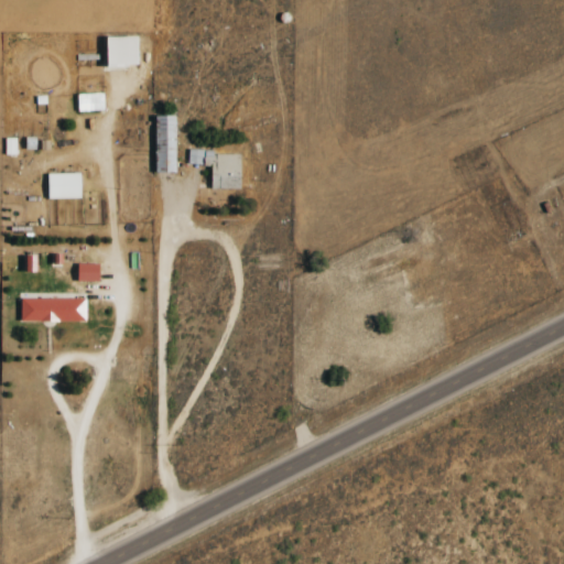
[(136,35),(105,36),(106,67),(137,66),(136,35)]
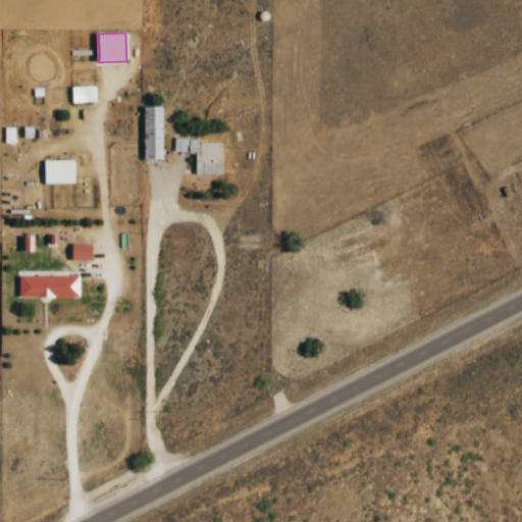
[(71,103),(96,102),(95,86),(71,88),(71,103)]
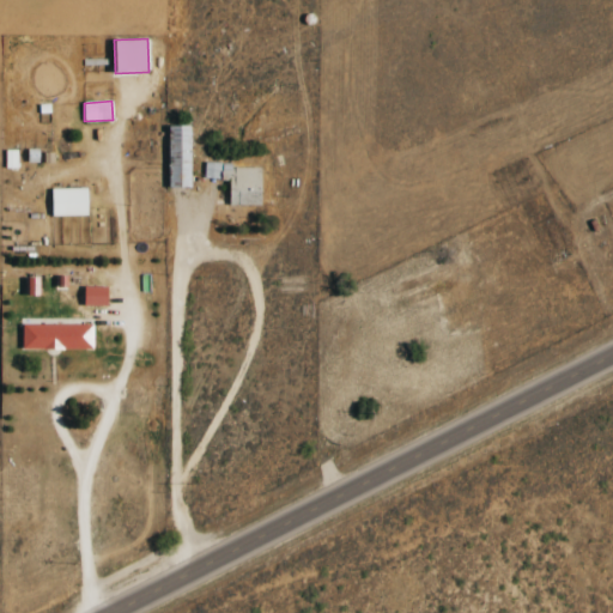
[(168,188),(190,188),(189,126),(168,126),(168,188)]
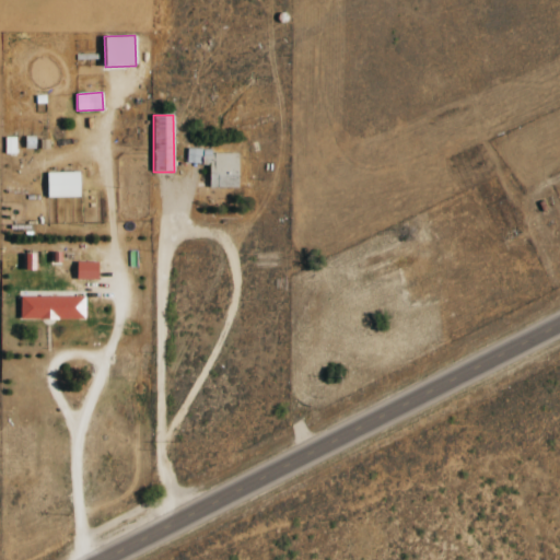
[(15,137),(6,138),(6,154),(15,154),(15,137)]
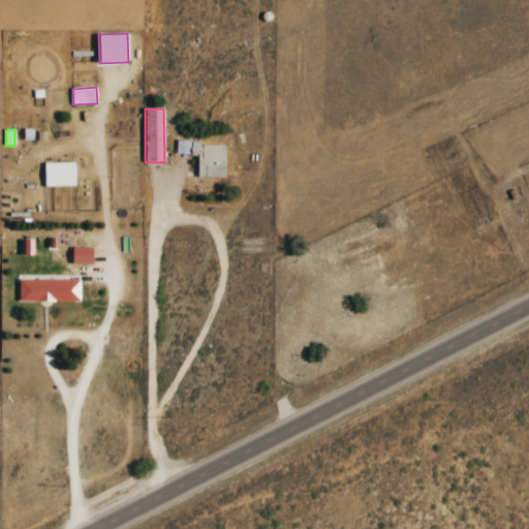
[(32,141),(33,129),(24,129),(24,141),(32,141)]
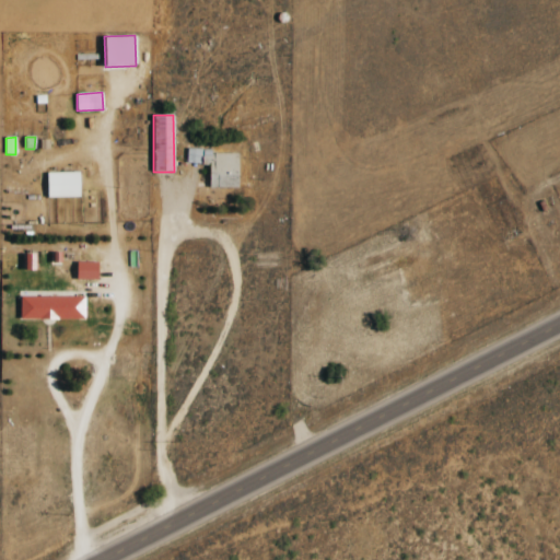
[(238,151),(187,151),(186,165),(209,165),(208,187),(237,188),(238,151)]
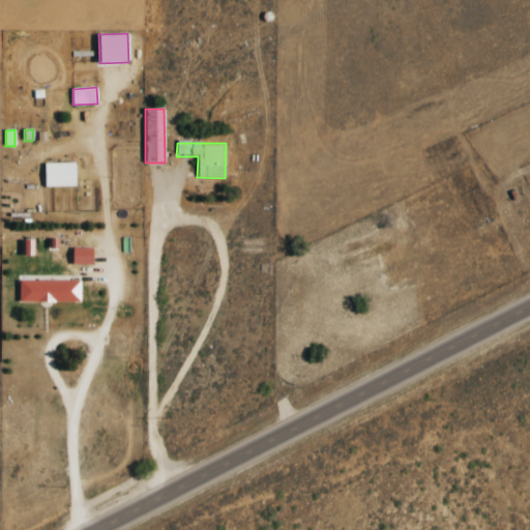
[(76,186),(75,163),(45,164),(45,187),(76,186)]
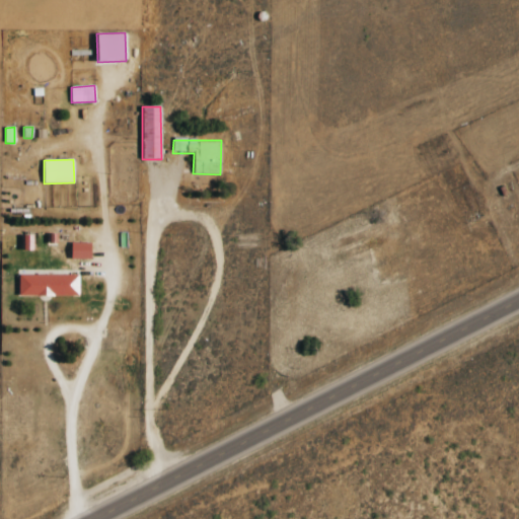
[(31,235),(22,235),(22,249),(31,249),(31,235)]
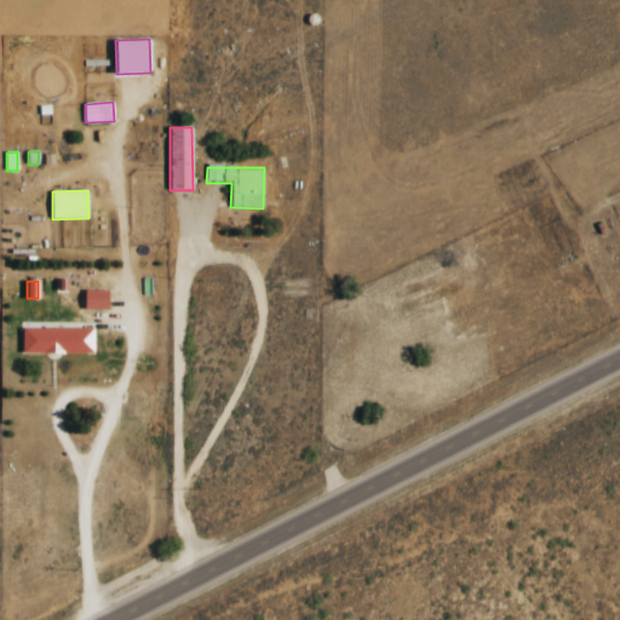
[(108,310),(108,291),(85,291),(84,310),(108,310)]
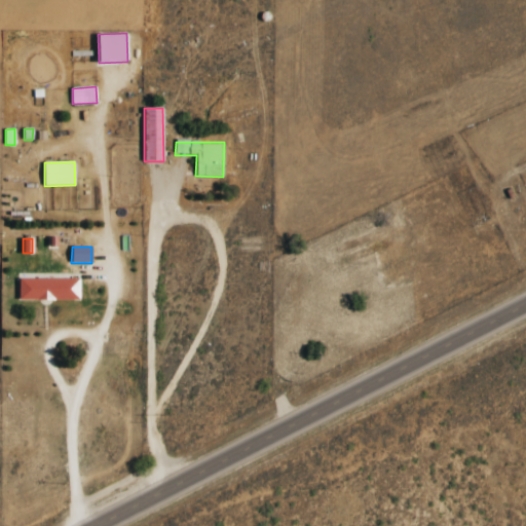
[(17,300),(79,300),(79,279),(19,278),(17,300)]
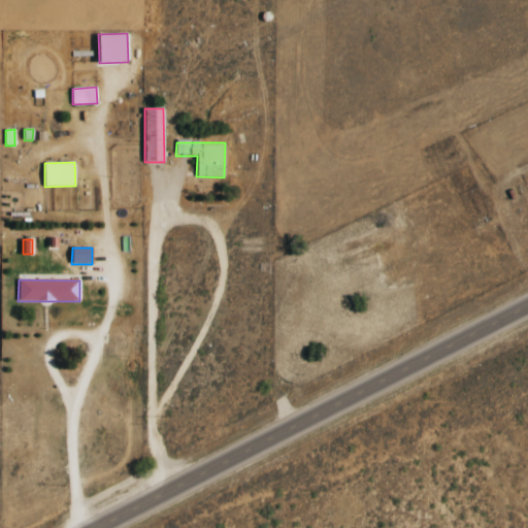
All buildings are outlined.
